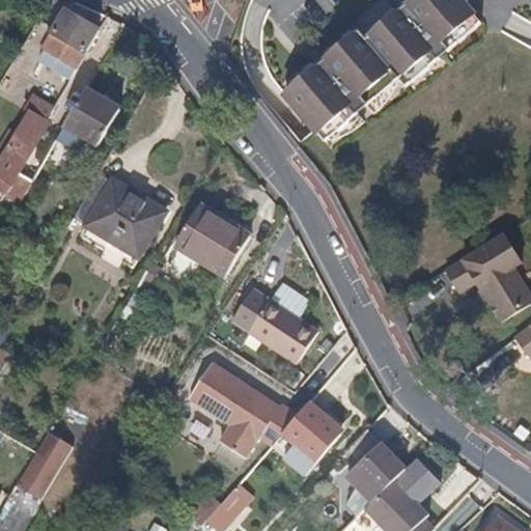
[(285,96),(327,144),(399,81),(407,88),(481,24),(459,0),(414,0),(409,4),(398,14),(367,40),(360,32),(328,60),(317,70),(285,96)]
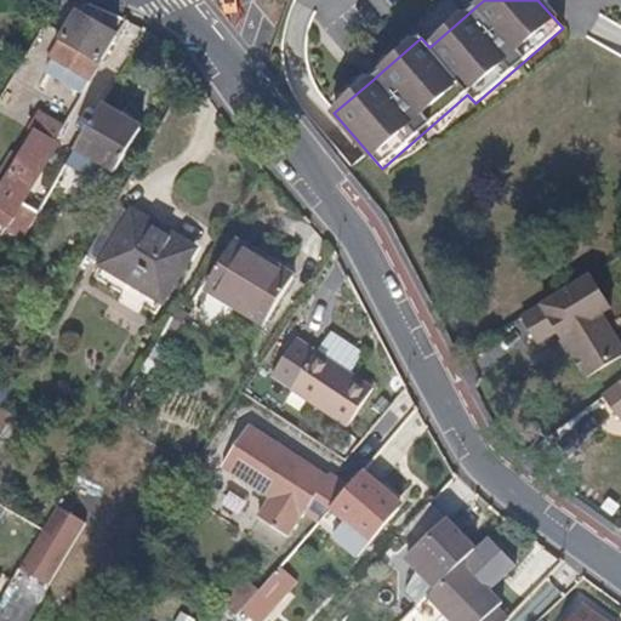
[(77,106),(115,36),(77,15),(38,83),(77,106)]
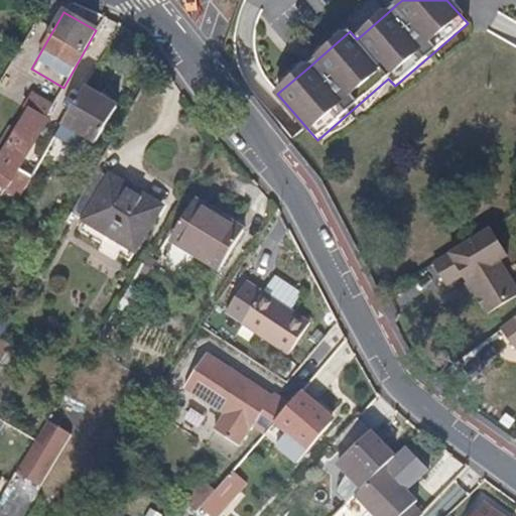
[(117,108),(85,88),(62,125),(96,144),(117,108)]
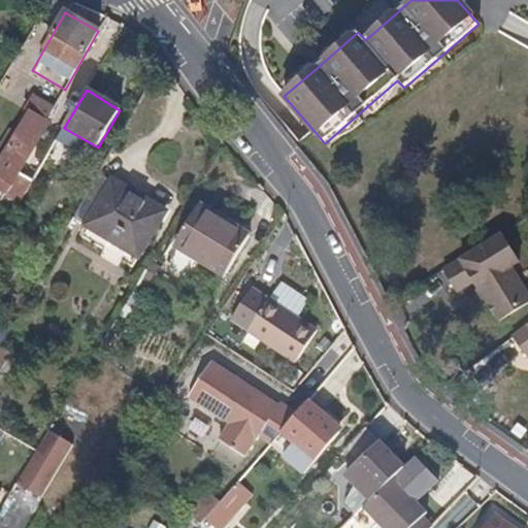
[(0,198),(0,205),(12,213),(30,185),(18,177),(48,124),(46,123),(54,109),(32,95),(22,112),(27,116),(0,161),(0,180),(8,187),(0,198)]
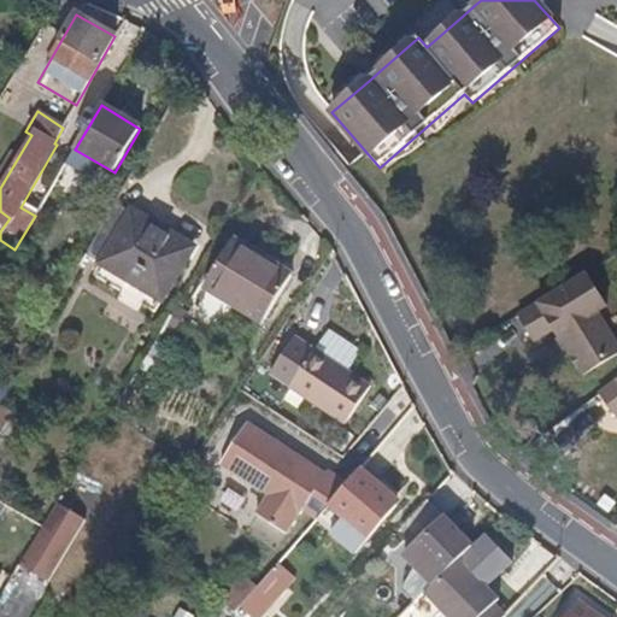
[(192,247),(117,203),(84,258),(160,304),(192,247)]
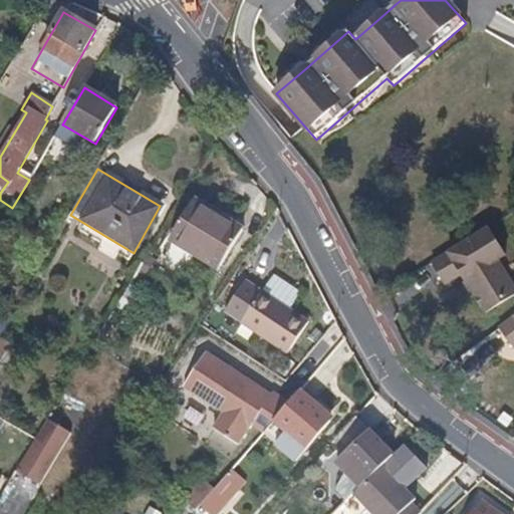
[(239,221),(192,194),(168,232),(214,260),(239,221)]
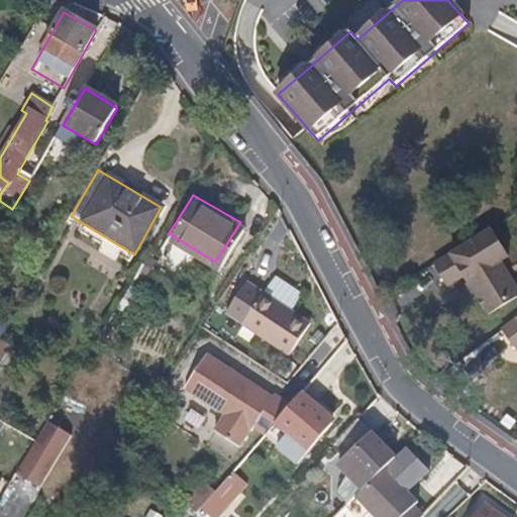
[(494,228),(437,264),(450,286),(467,277),(470,275),(474,280),(471,282),(476,291),(490,315),(516,298),(516,284),(504,262),(511,257),(494,228)]
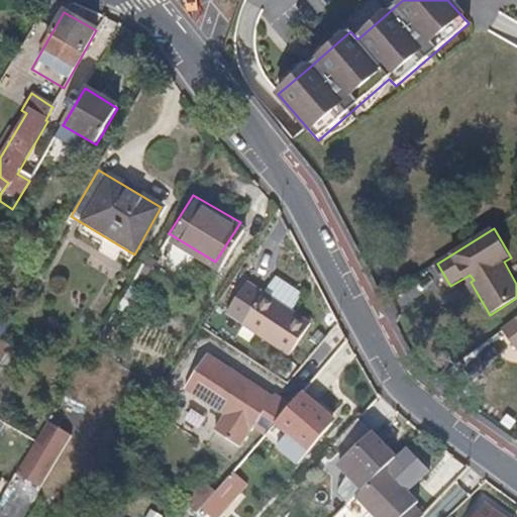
[(272,294),(291,308),(303,292),(284,278),(272,294)]
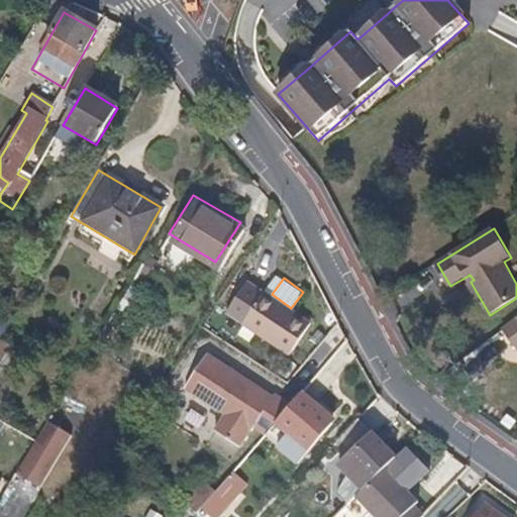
[(310,321),(291,308),(272,294),(266,290),(242,321),(287,353),(310,321)]
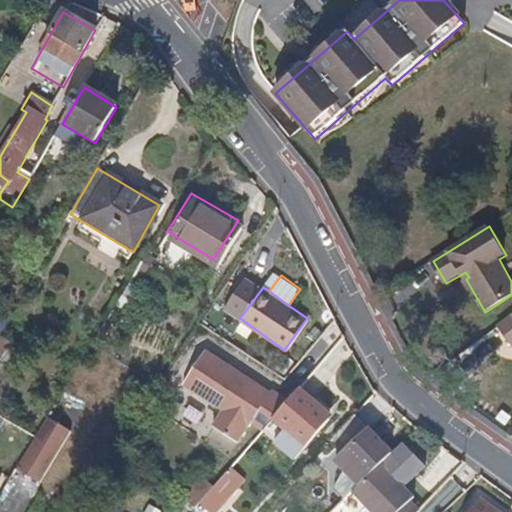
[(511,316),(499,326),(511,343),(511,316)]
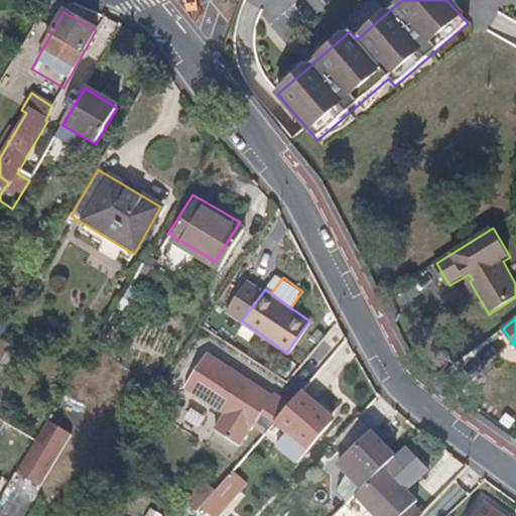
[(265,433),(291,403),(275,391),(273,393),(211,349),(186,382),(226,410),(215,424),(237,441),(249,426),(251,427),(253,424),(265,433)]
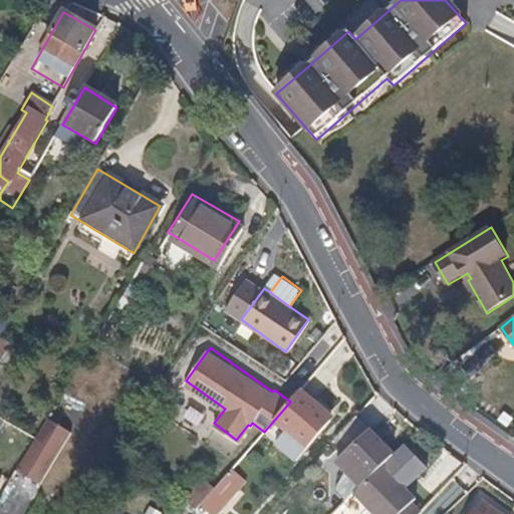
[(307,399),(299,391),(290,402),(264,432),(262,435),(275,447),(285,436),(301,450),(327,421),(305,402),(307,399)]
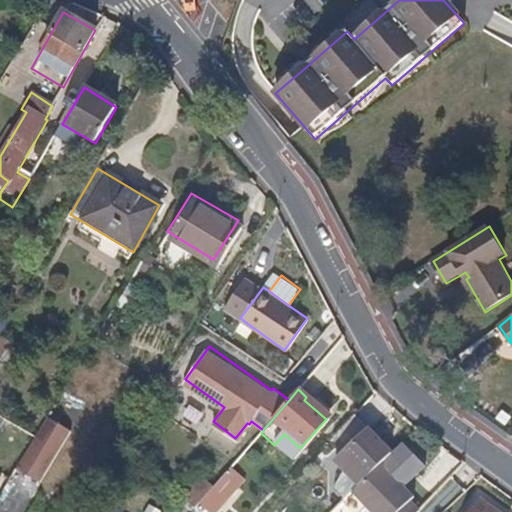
[(50,411),(17,464),(42,480),(48,470),(75,426),(50,411)]
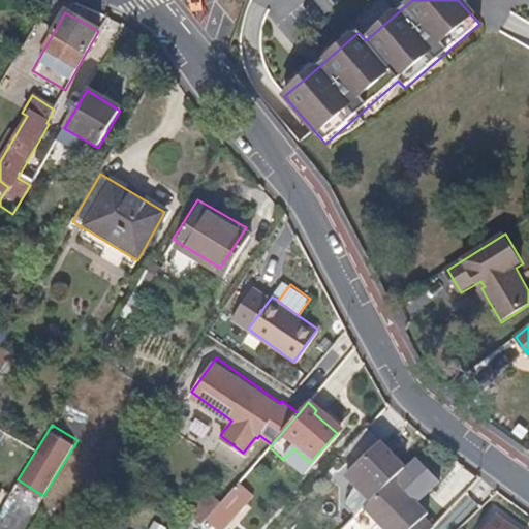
[(404,470),(365,430),(349,447),(363,460),(352,470),(359,475),(360,489),(348,498),(361,511),(363,509),(383,490),(393,481),(404,470)]
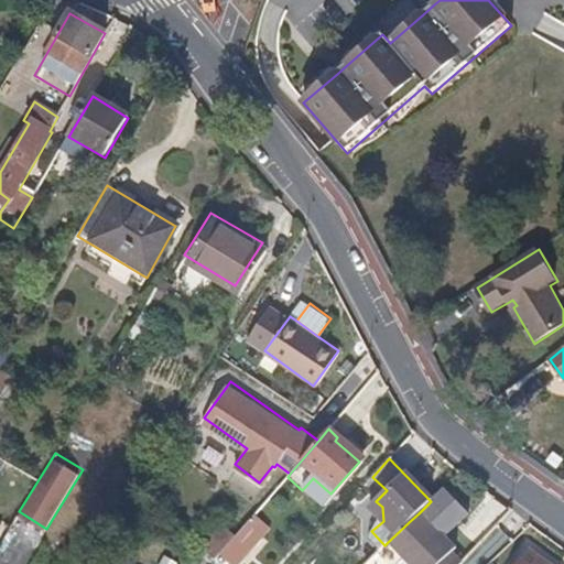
[(0,485),(2,487),(13,465),(1,459),(0,462),(0,485)]
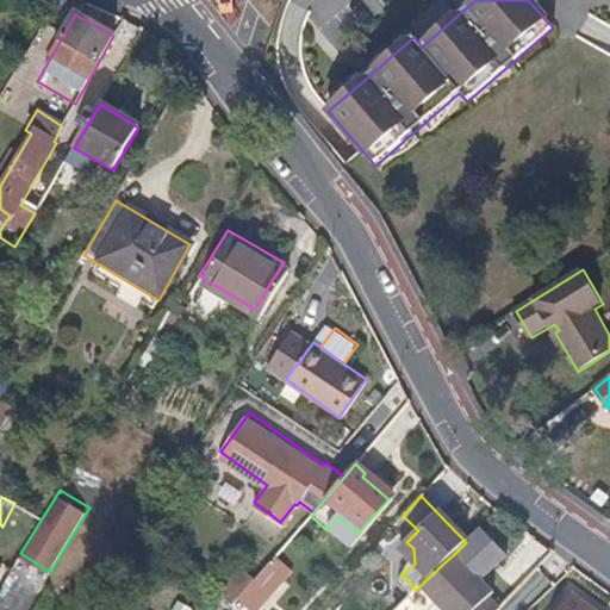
[(344,547),(358,534),(338,517),(327,530),(344,547)]
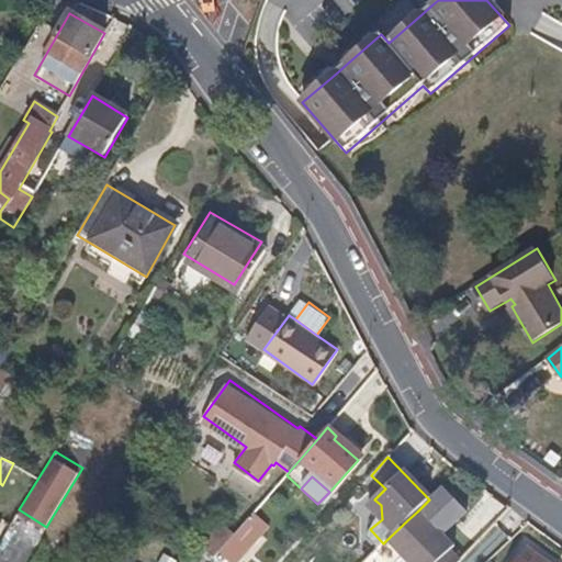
[(449,541),(417,512),(407,520),(385,541),(406,561),(451,561),(457,557),(446,546),(449,541)]
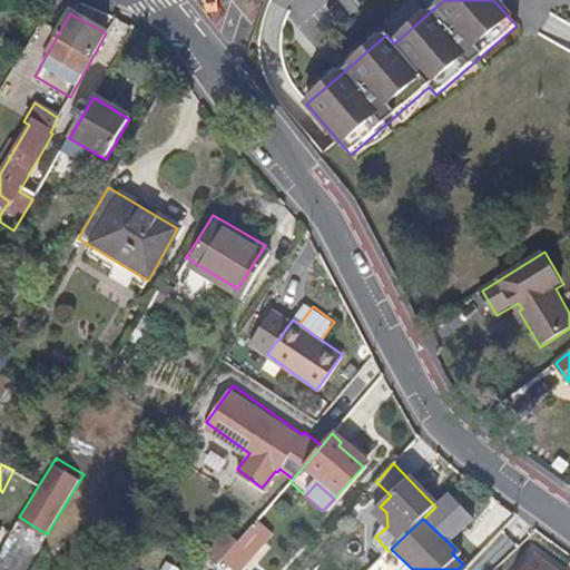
[(239,569),(247,561),(234,549),(218,567),(222,569),(239,569)]
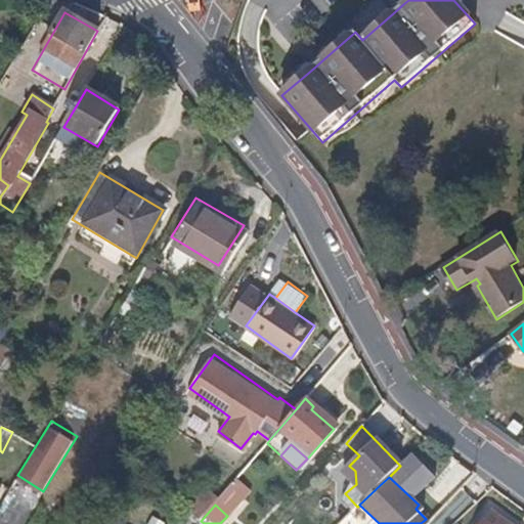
[(511,523),(491,511),(482,523),(511,523)]
